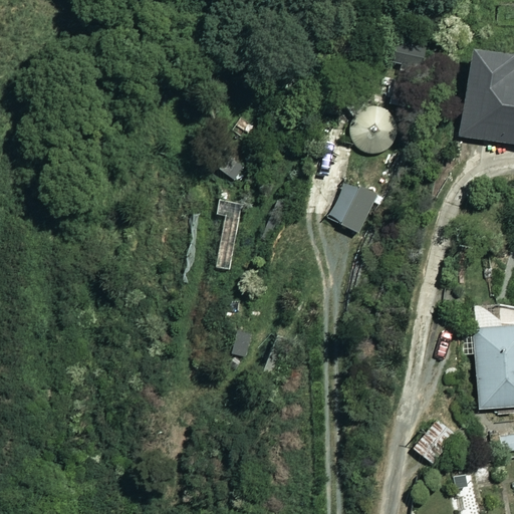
[(513,49),(468,43),(455,134),(513,142),(513,49)]
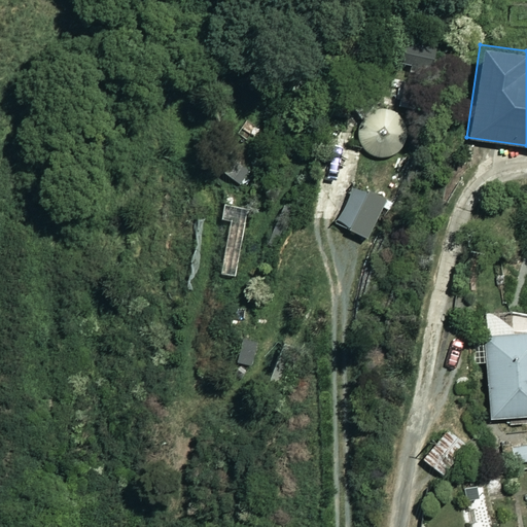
[(388,108),(379,108),(362,117),(356,130),(357,144),(365,155),(378,162),(392,161),(403,152),(411,136),(409,126),(401,114),(388,108)]
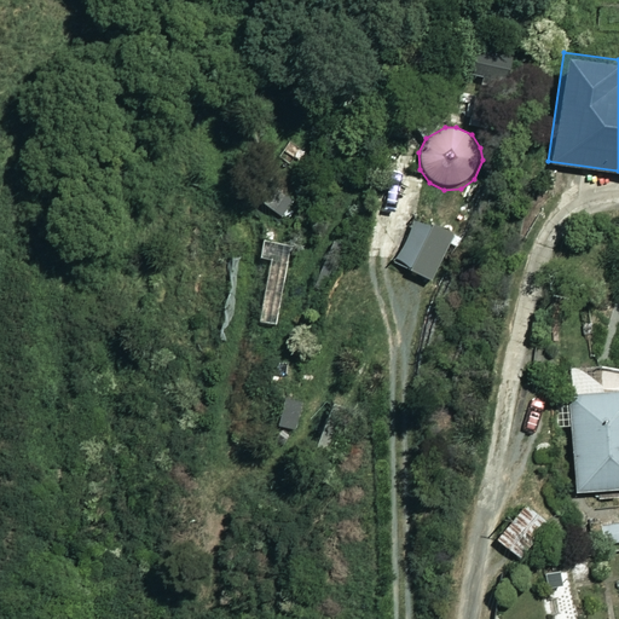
[(456,235),(414,218),(395,262),(438,279),(456,235)]
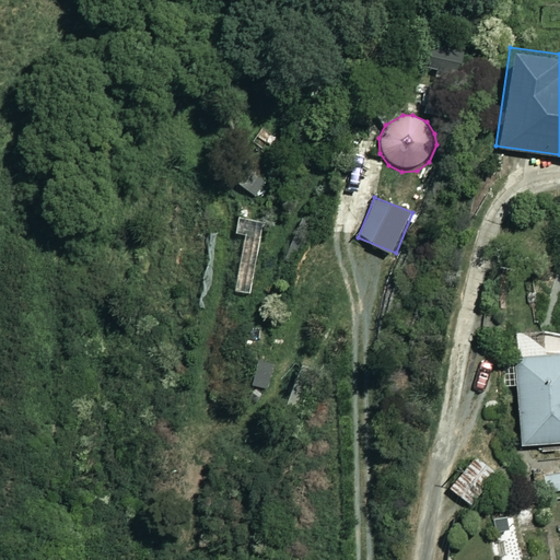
[(559,440),(559,349),(512,354),(521,444),(559,440)]
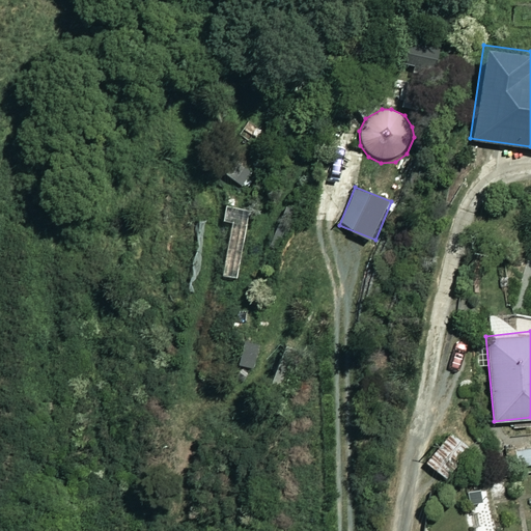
[(302,350),(285,343),(270,383),(286,389),(302,350)]
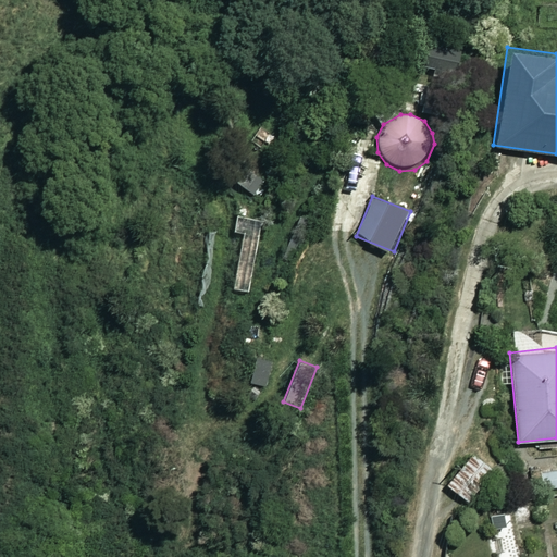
[(493,465),(473,448),(446,484),(466,499),(493,465)]
